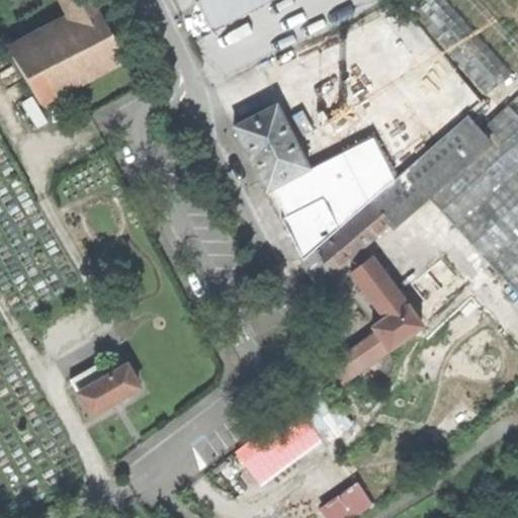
[(64,0),(75,22),(11,56),(39,102),(123,59),(92,0),(64,0)]
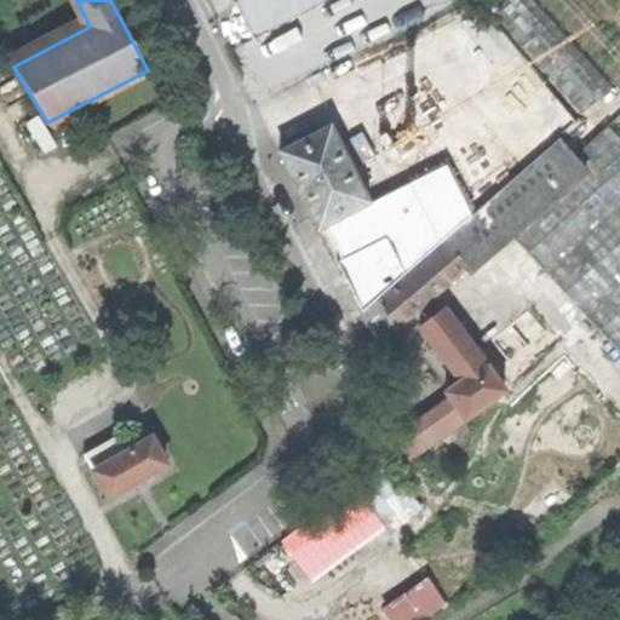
[(242,0),(237,3),(251,40),(326,0),(242,0)]
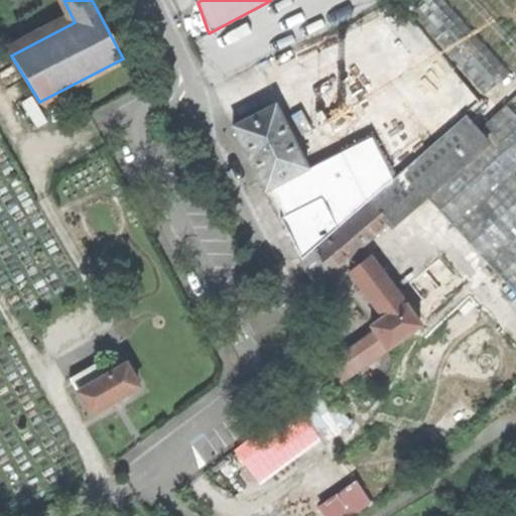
[(442,0),(410,0),(404,6),(484,95),(509,74),(442,0)]
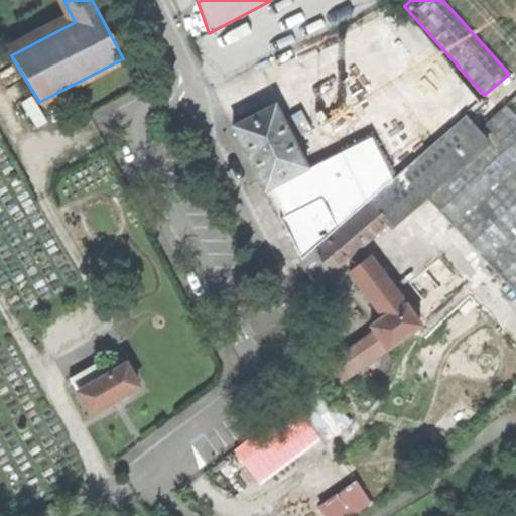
[(515,21),(497,0),(448,0),(515,76),(515,21)]
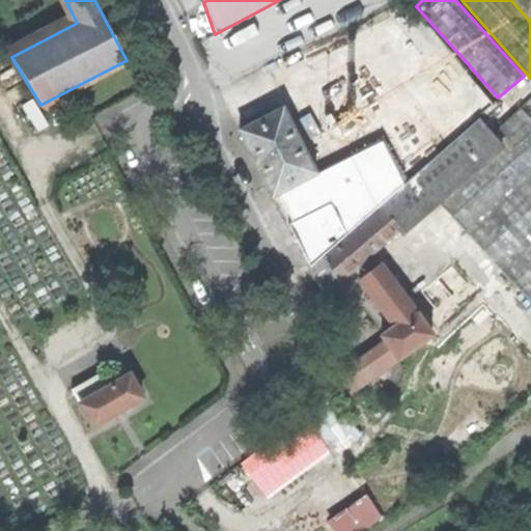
[(530,0),(516,0),(530,16),(530,0)]
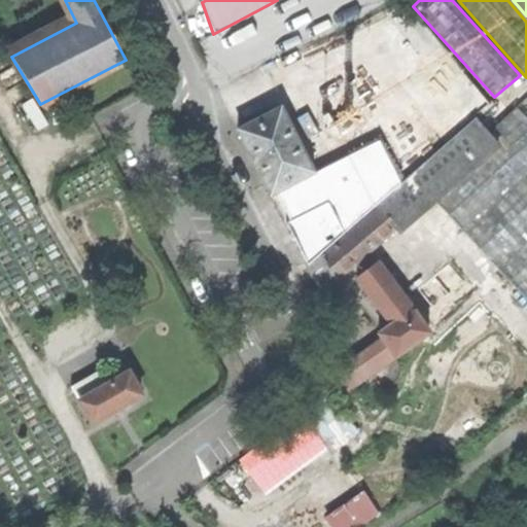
[(526,96),(487,134),(473,118),(424,161),(401,181),(377,203),(379,207),(322,254),(321,252),(306,266),(319,291),(395,227),(400,234),(437,203),(446,212),(445,213),(462,232),(463,231),(526,300),(526,96)]
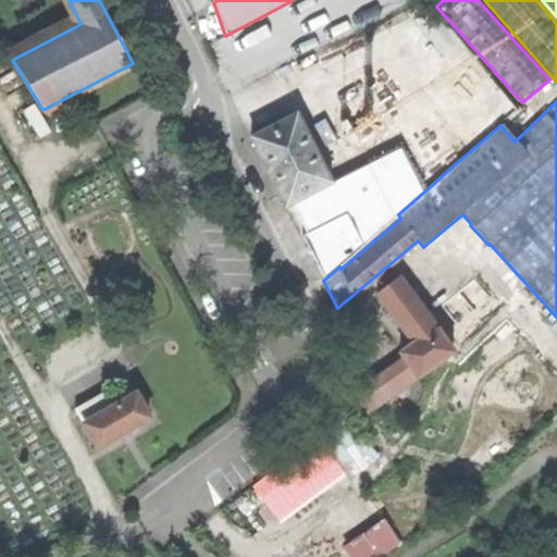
[(273,183),(287,208),(333,184),(299,110),(250,134),(273,183)]
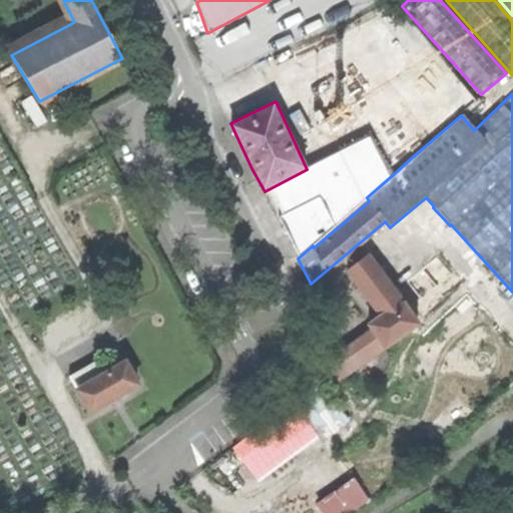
[(369,137),(307,169),(265,191),(298,259),(313,245),(314,247),(369,201),(367,197),(391,176),(369,137)]
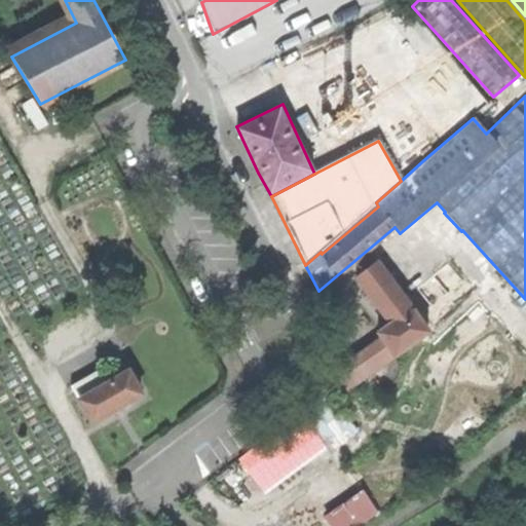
[(435,311),(473,283),(453,259),(415,288),(435,311)]
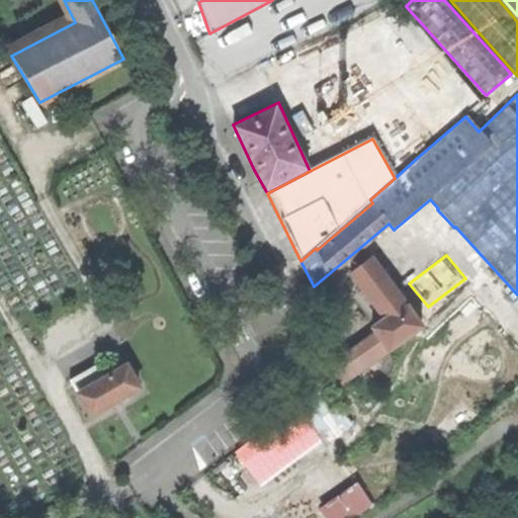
[(374,331),(384,345),(387,349),(420,325),(369,257),(350,272),(368,296),(383,318),(371,327),(374,331)]
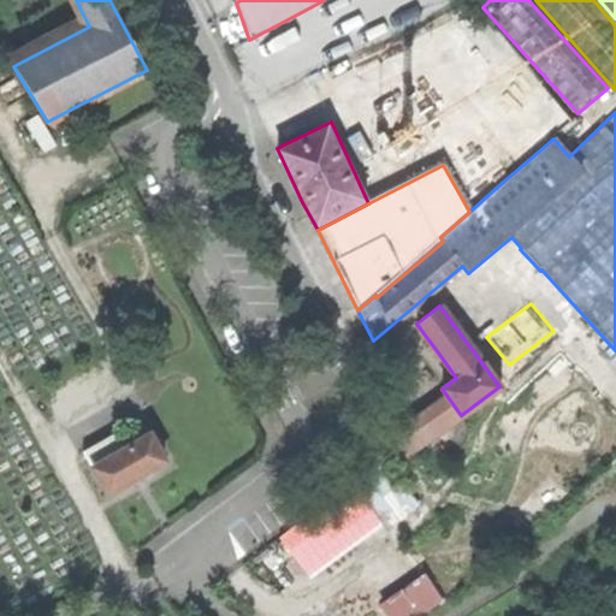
[(406,448),(457,410),(445,394),(394,432),(406,448)]
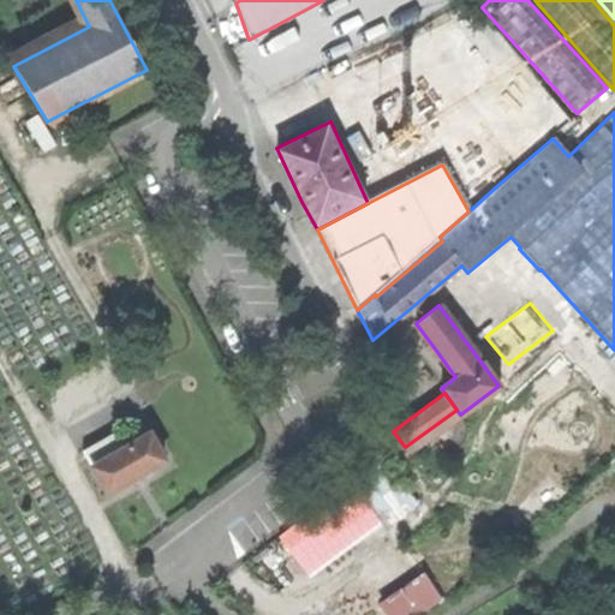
[(83,449),(91,464),(123,446),(115,431),(83,449)]
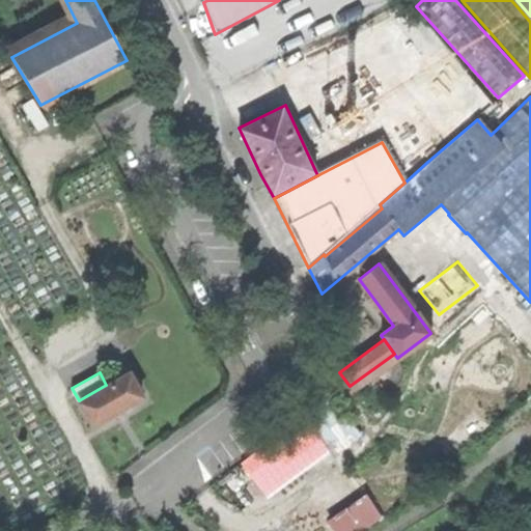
[(106,385),(79,400),(92,424),(118,410),(142,396),(129,372),(106,385)]
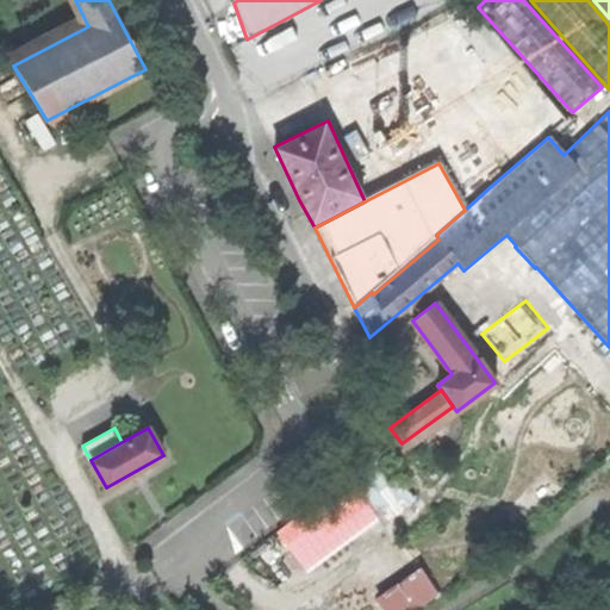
[(399,467),(310,521),(343,576),(397,542),(383,520),(418,498),(399,467)]
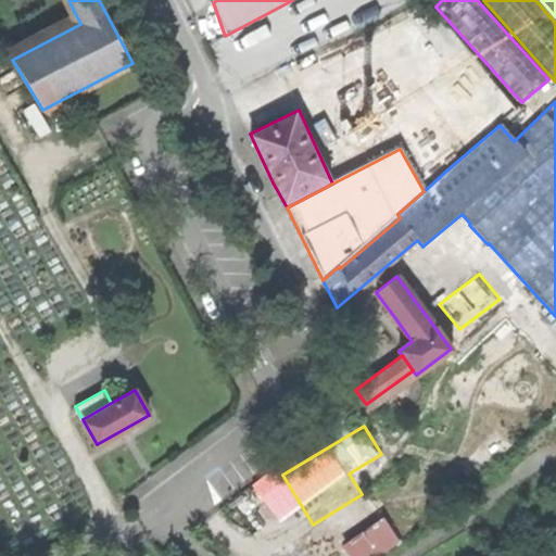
[(349,541),(356,555),(383,555),(409,543),(396,517),(349,541)]
